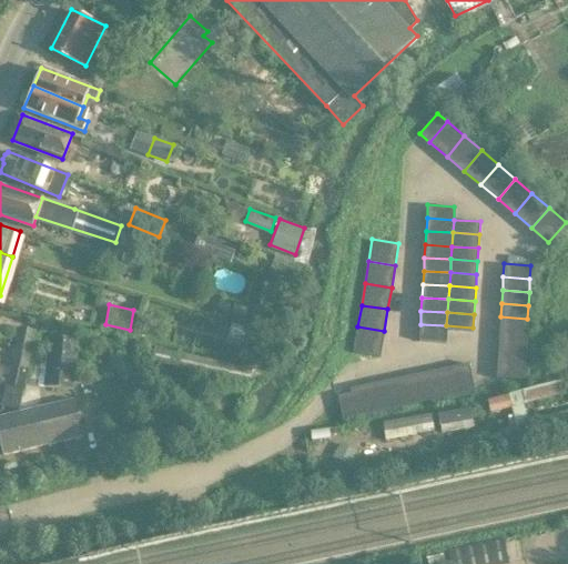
[(526,332),(527,319),(500,316),(499,330),(526,332)]
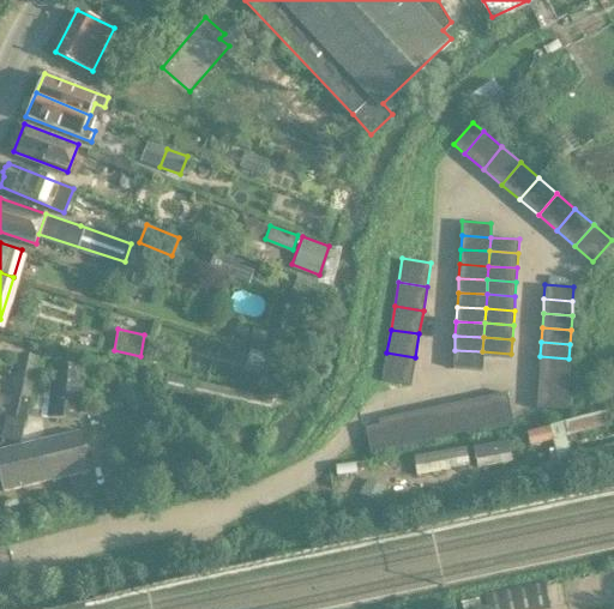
[(482,366),(482,351),(455,350),(453,365),(482,366)]
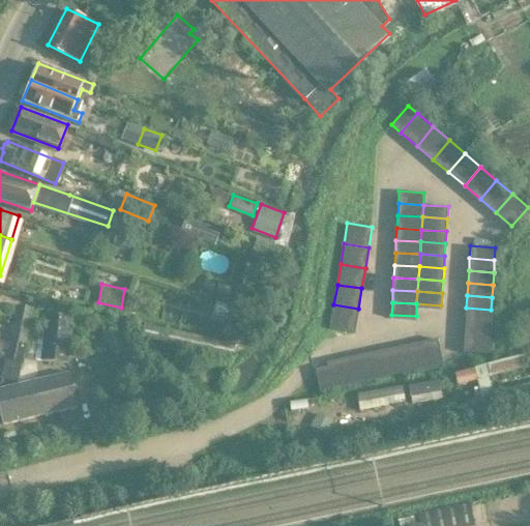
[(355,329),(358,309),(333,304),(330,325),(355,329)]
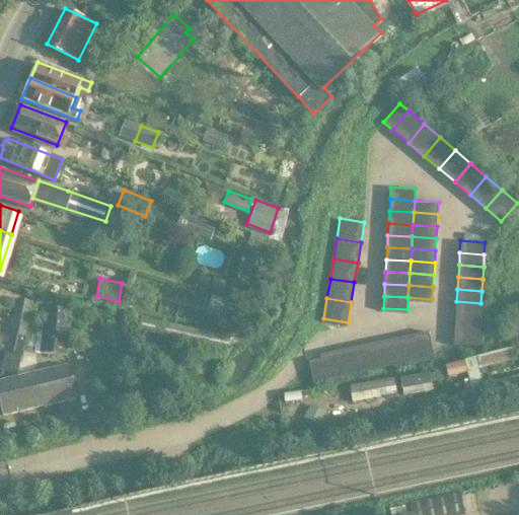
[(17,299),(14,315),(28,318),(31,302),(17,299)]
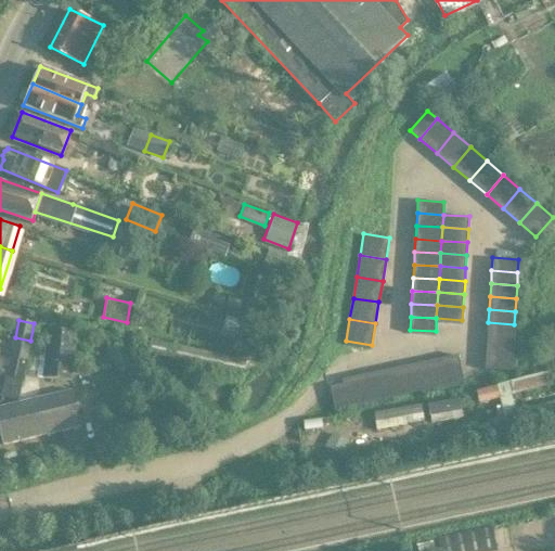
[(513,346),(514,324),(488,322),(487,344),(513,346)]
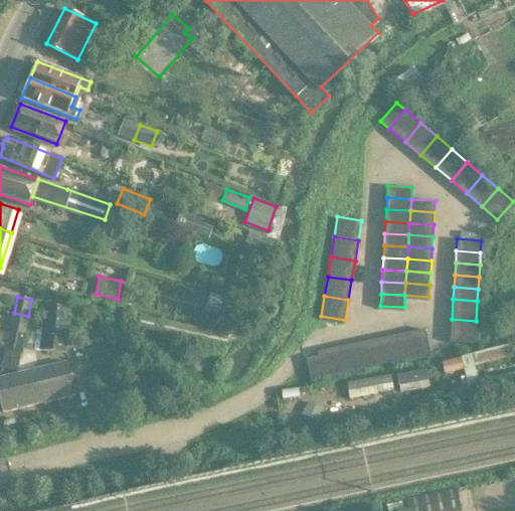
[(26,346),(65,350),(69,306),(45,304),(44,319),(29,318),(26,346)]
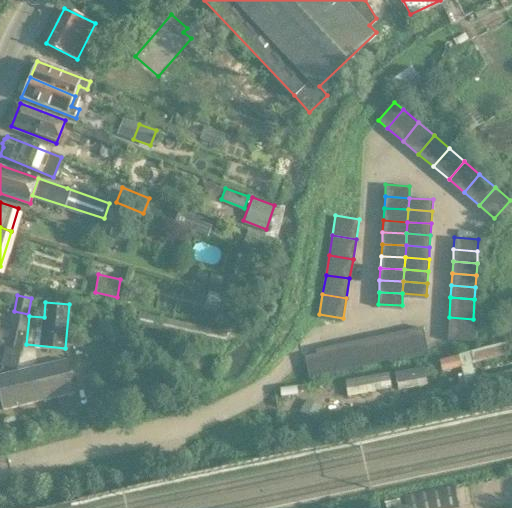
[(28,314),(14,311),(10,327),(24,330),(28,314)]
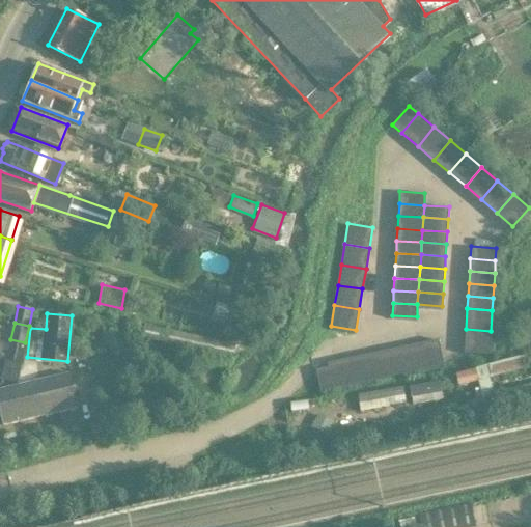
[(490,352),(491,331),(466,329),(465,350),(490,352)]
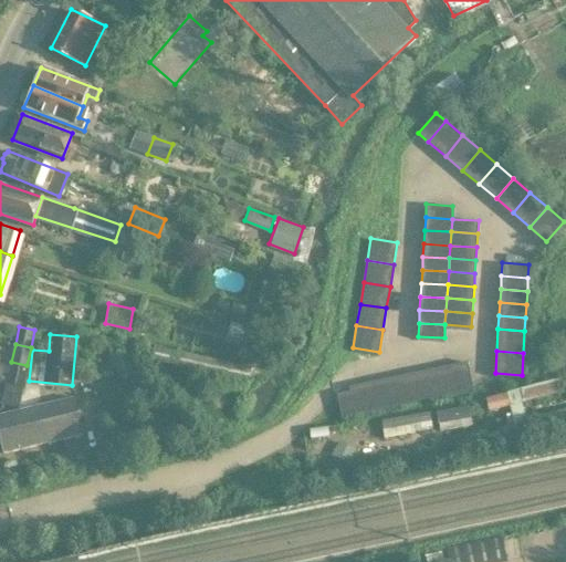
[(472,386),(467,361),(453,363),(459,389),(472,386)]
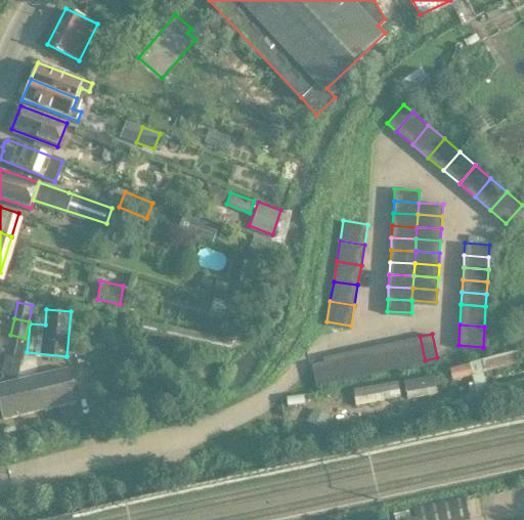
[(25,338),(10,335),(6,353),(20,355),(25,338)]
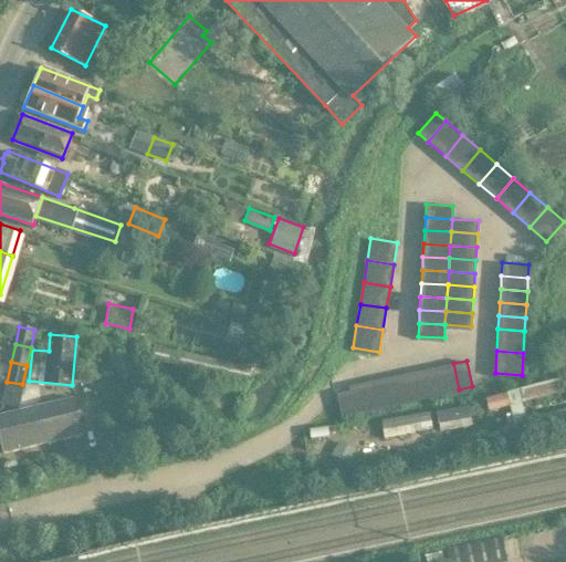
[(459,389),(453,363),(440,366),(446,392),(459,389)]
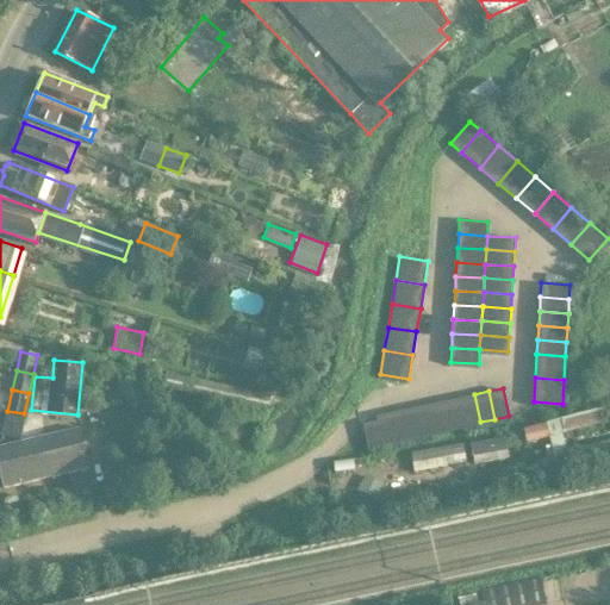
[(480,422),(474,394),(461,397),(466,425),(480,422)]
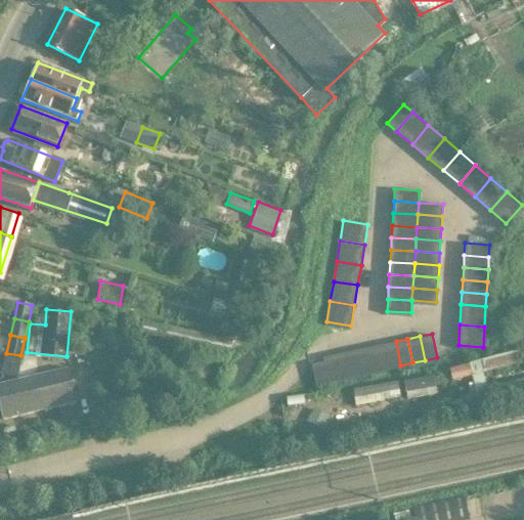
[(400,365),(396,341),(384,344),(389,367),(400,365)]
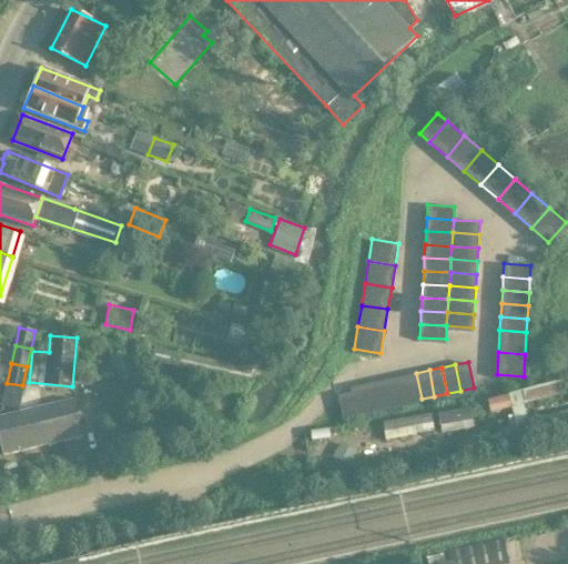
[(422,399),(416,373),(403,375),(408,402),(422,399)]
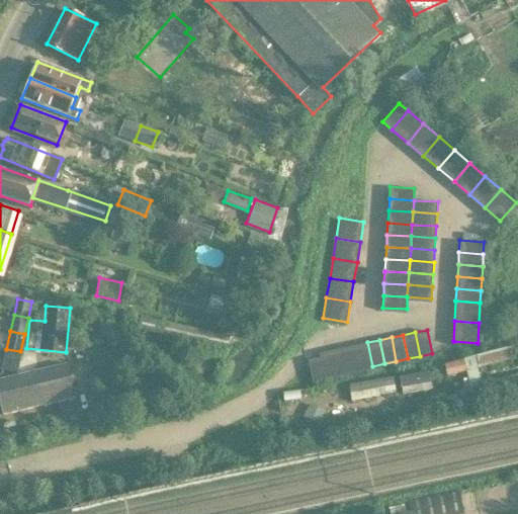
[(372,366),(367,342),(355,345),(360,368),(372,366)]
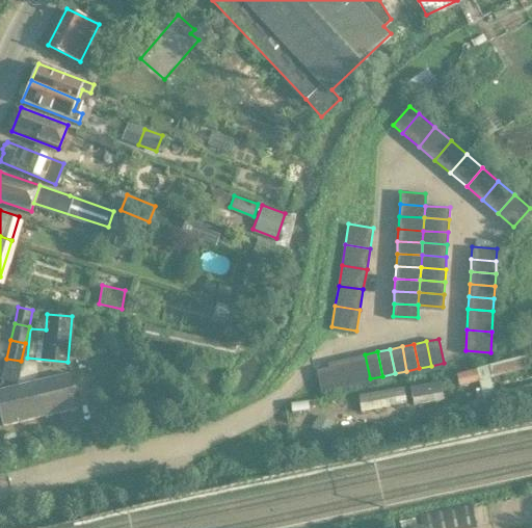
[(370,378),(365,354),(353,357),(358,381),(370,378)]
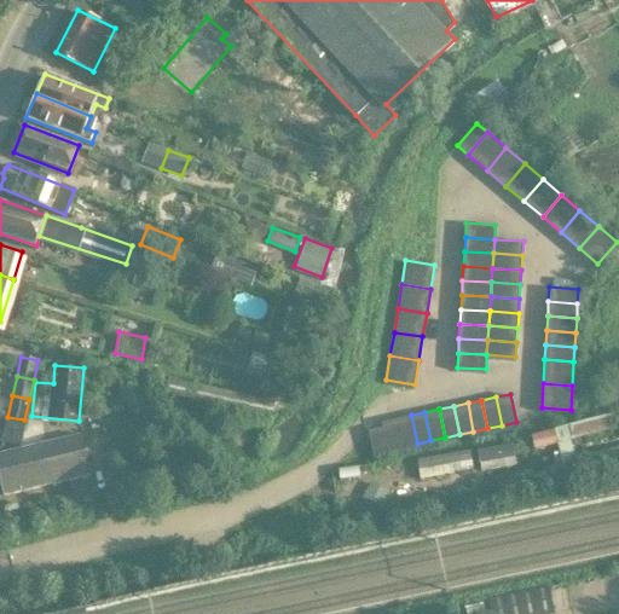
[(576,461),(570,439),(614,427),(611,413),(553,428),(562,464),(576,461)]
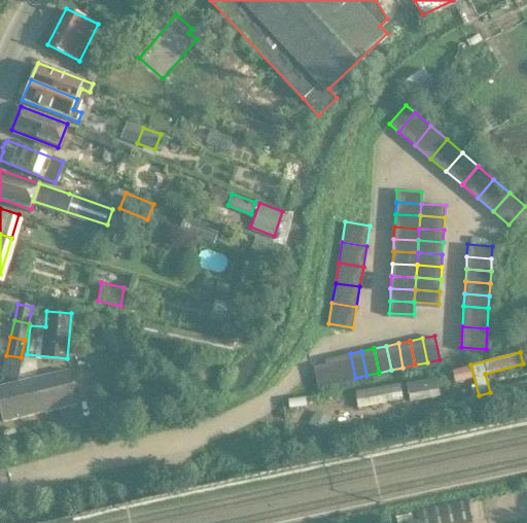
[(355,378),(350,353),(338,356),(343,380),(355,378)]
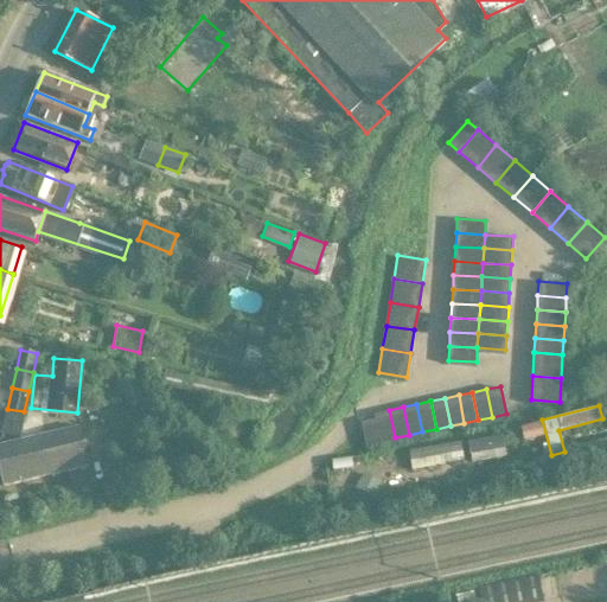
[(24,411),(7,409),(2,431),(19,435),(24,411)]
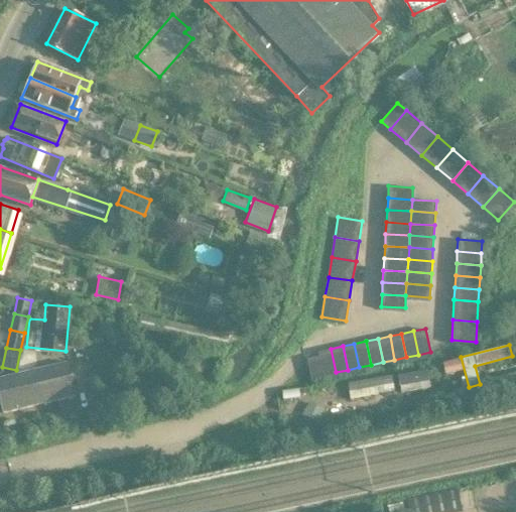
[(336,372),(331,349),(318,351),(319,355),(324,375),(336,372)]
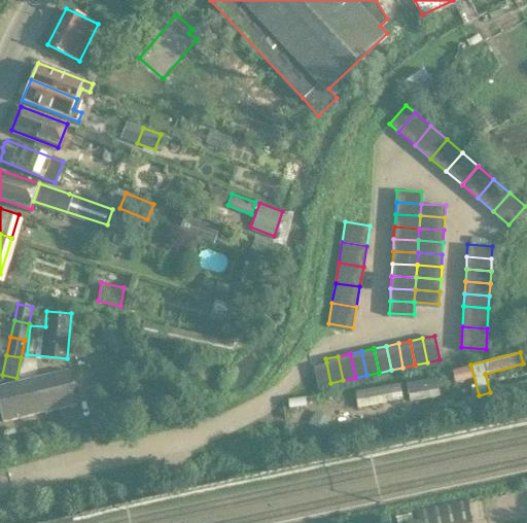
[(330,383),(326,362),(314,364),(318,385),(330,383)]
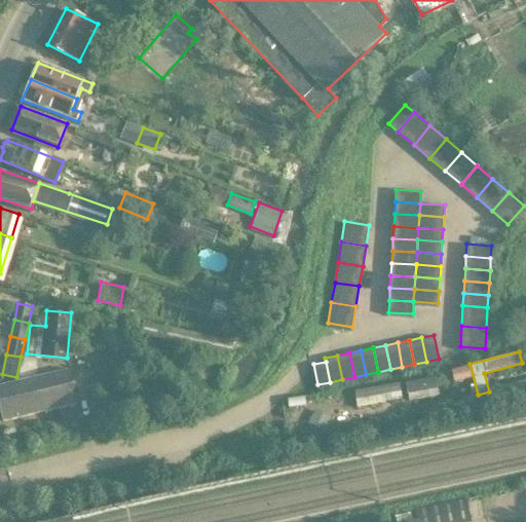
[(68,368),(0,383),(0,404),(3,418),(76,402),(68,368)]
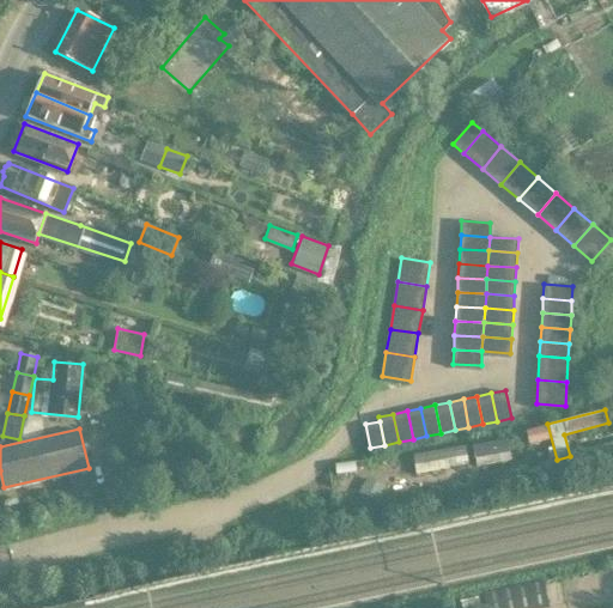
[(478,457),(511,457),(511,438),(477,439),(478,457)]
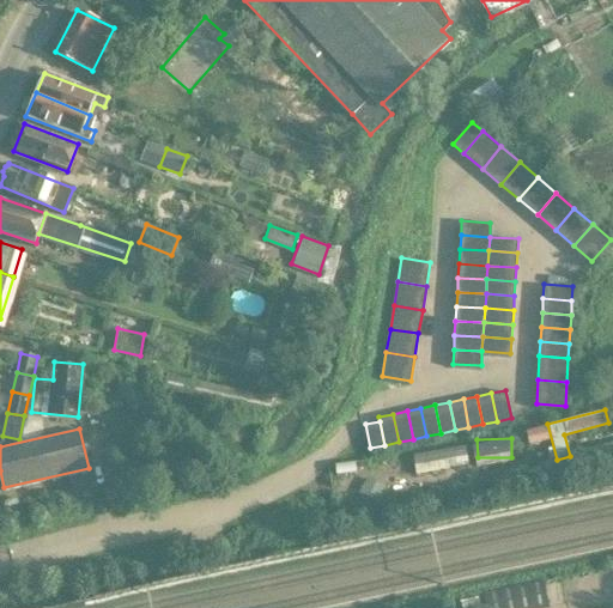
[(417,467),(471,461),(468,444),(416,449),(417,467)]
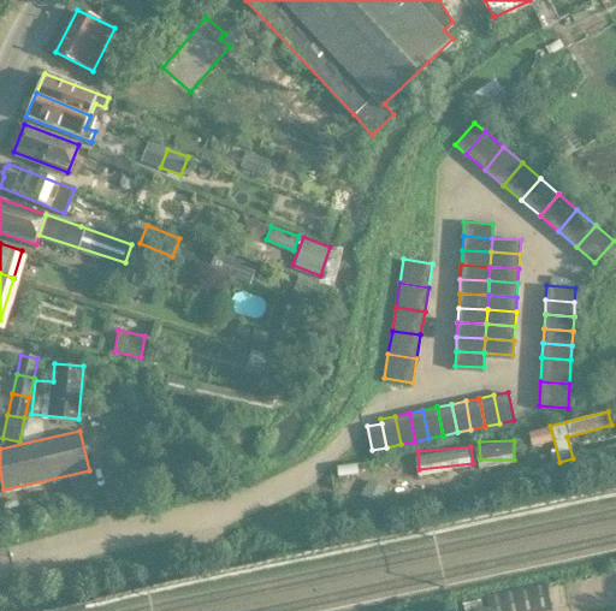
[(546,582),(489,593),(492,610),(526,610),(551,606),(546,582)]
